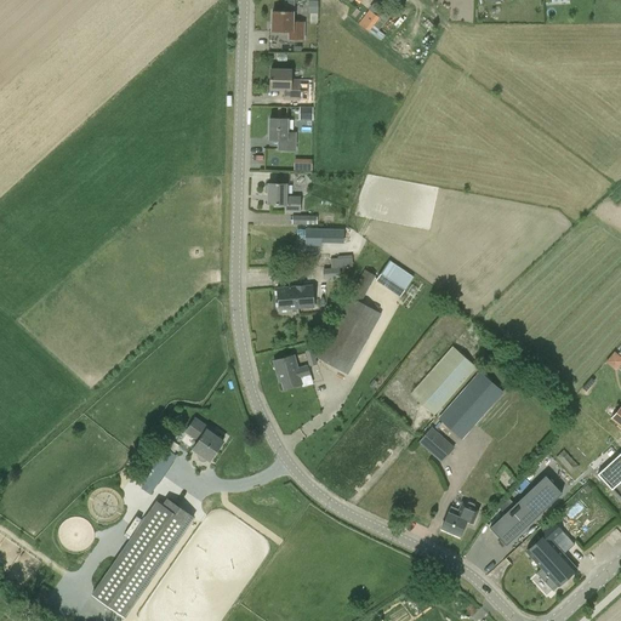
[(319,12),(319,0),(309,0),(309,12),(319,12)]
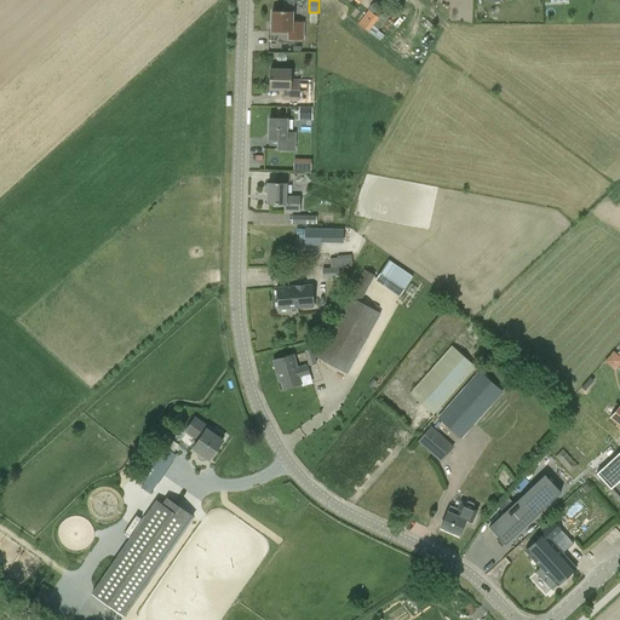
[(396,6),(389,0),(375,0),(359,23),(380,40),(384,35),(378,30),(396,6)]
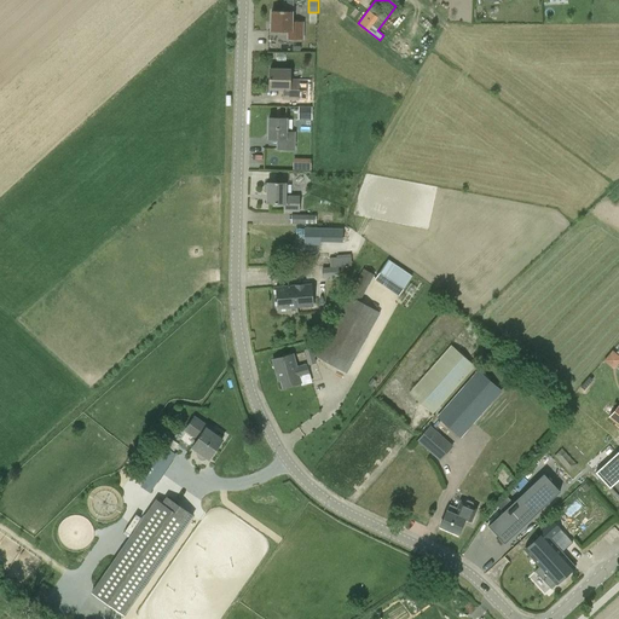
[(305,21),(293,21),(293,12),(271,11),(271,30),(288,32),(287,39),(304,40),(305,21)]
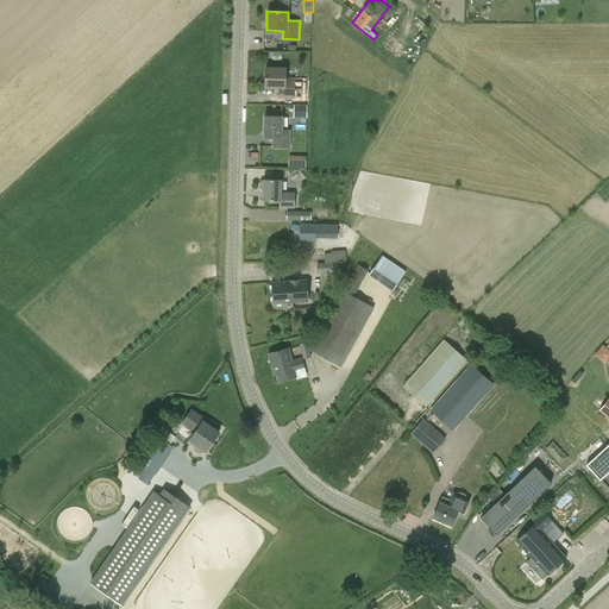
[(294,98),(295,79),(286,79),(286,68),(265,68),(265,87),(278,87),(278,98),(294,98)]
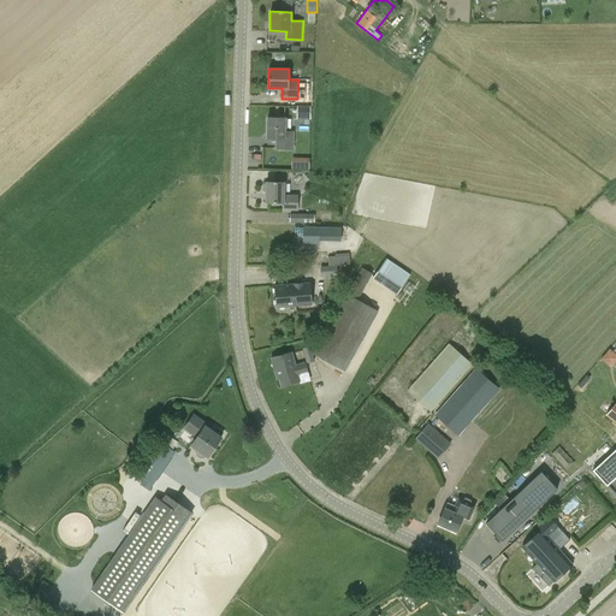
[(297,106),(297,118),(309,118),(311,106),(297,106)]
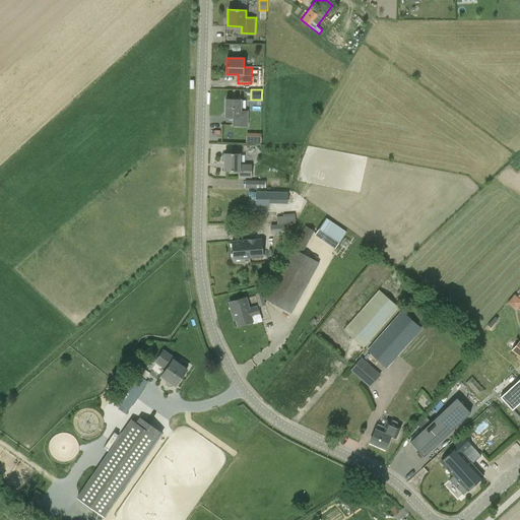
[(248,110),(241,110),(241,100),(225,99),(225,116),(233,117),(233,126),(248,126),(248,110)]
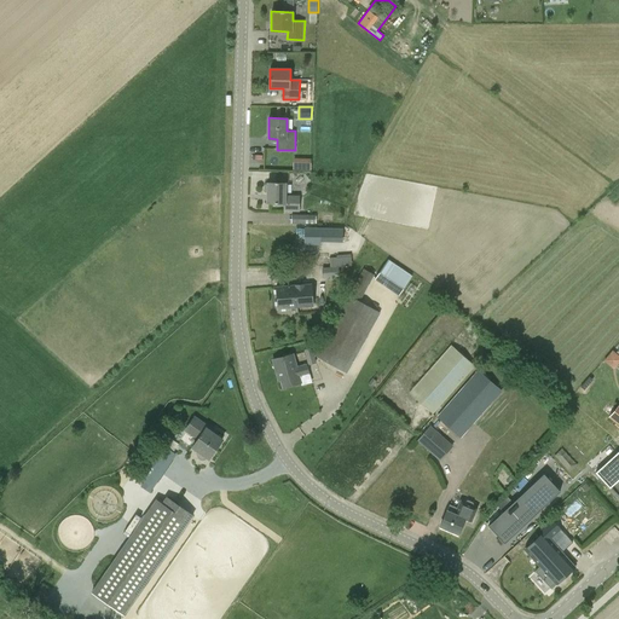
[(295,157),(295,168),(312,169),(312,158),(295,157)]
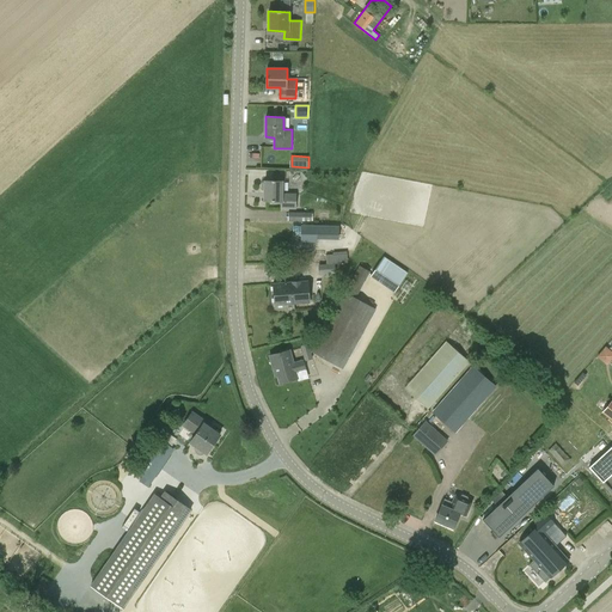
[(264,201),(280,201),(280,209),(295,209),(297,194),(282,193),(282,181),(264,181),(264,201)]
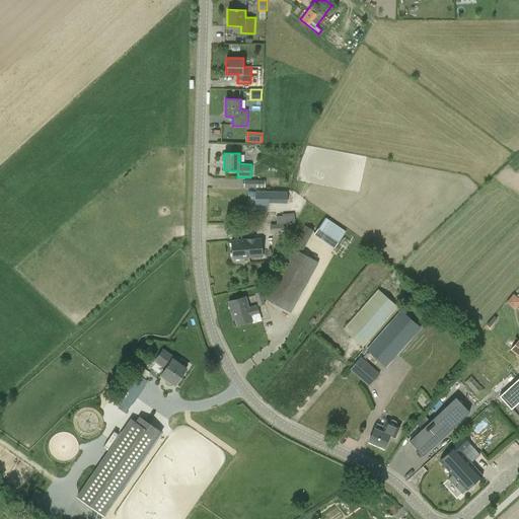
[(288,204),(288,191),(254,191),(254,203),(288,204)]
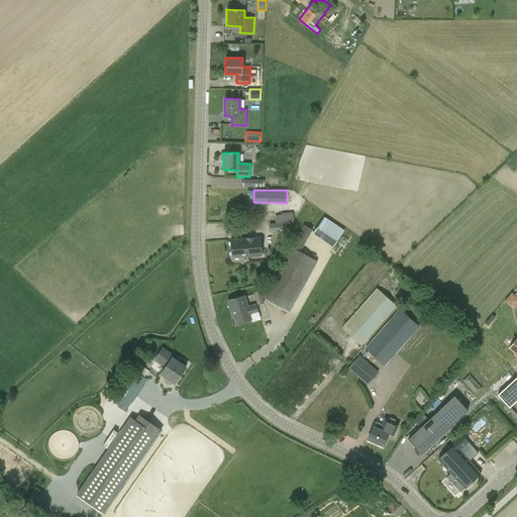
[(282,215),(257,217),(259,224),(269,223),(270,232),(283,231),(282,215)]
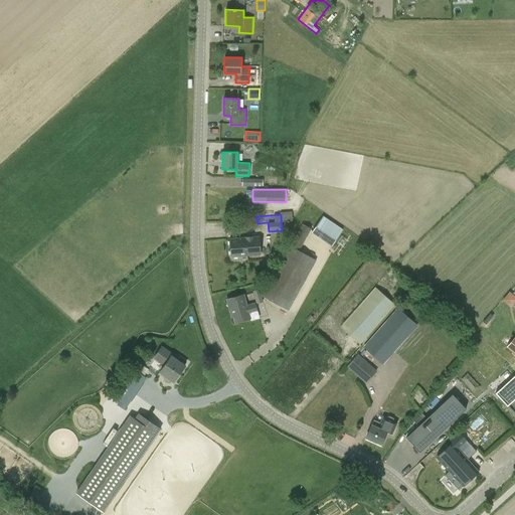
[(312,232),(332,245),(343,229),(323,216),(312,232)]
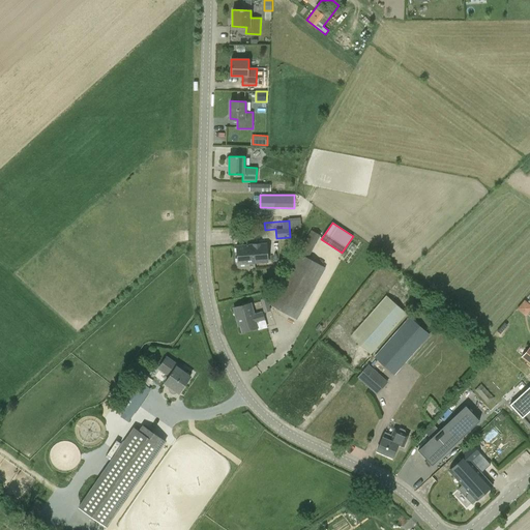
[(313,230),(300,253),(298,252),(269,304),(281,311),(278,315),(291,321),(293,318),(297,320),(325,268),(307,258),(321,235),(313,230)]
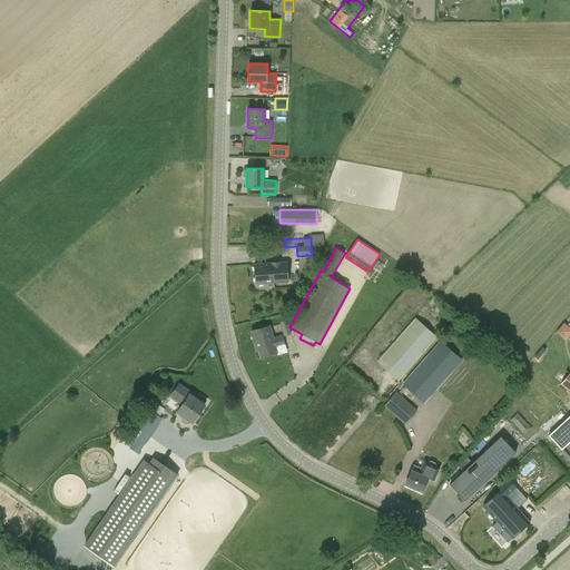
[(372,267),(380,272),(384,264),(376,259),(372,267)]
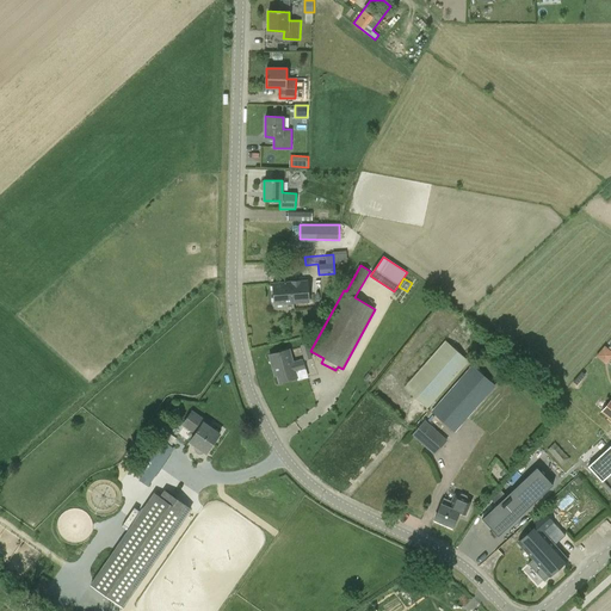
[(307,279),(272,282),(275,304),(309,302),(307,279)]
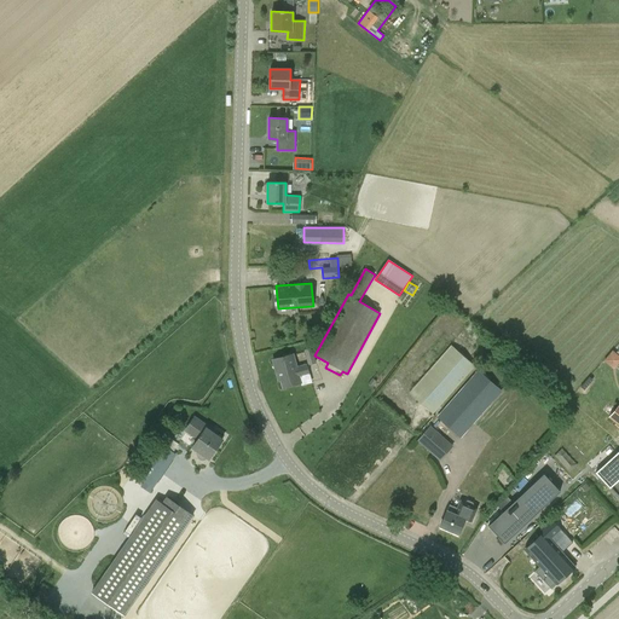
[(314,304),(323,304),(322,283),(313,283),(314,304)]
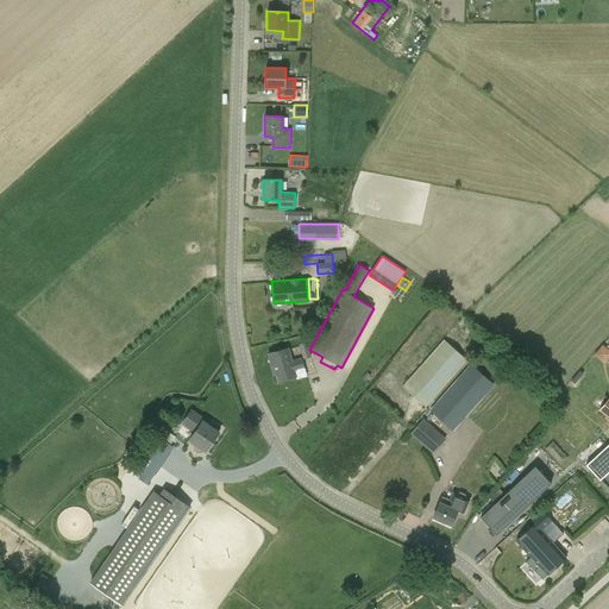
[(426,407),(468,360),(443,339),(402,387),(426,407)]
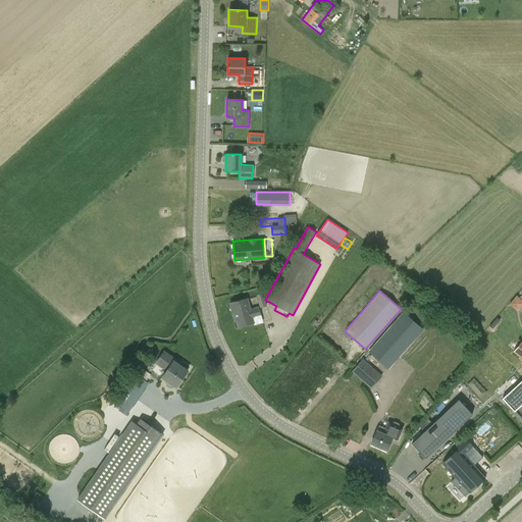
[(509,304),(518,312),(521,306),(521,299),(517,295),(509,304)]
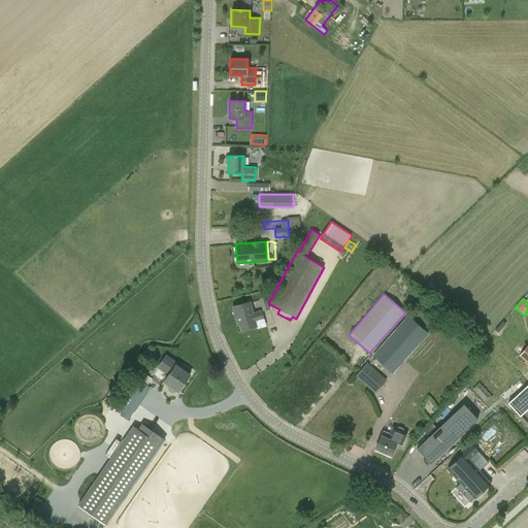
[(257,326),(256,321),(264,319),(262,309),(253,312),(251,302),(232,306),(236,322),(238,322),(241,330),(257,326)]
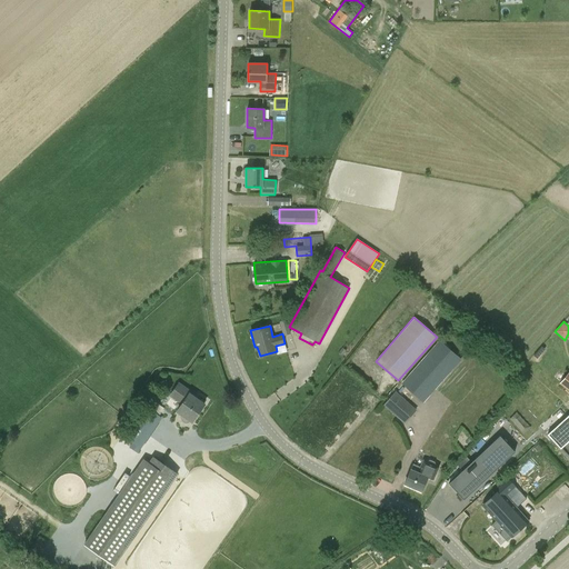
[(401,383),(423,403),(462,359),(440,339),(401,383)]
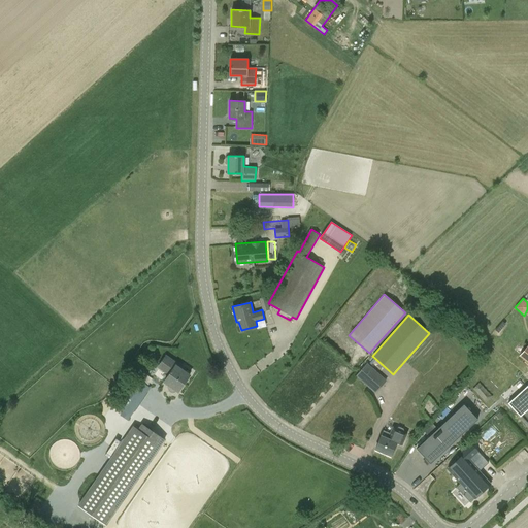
[(527,344),(519,356),(527,363),(527,344)]
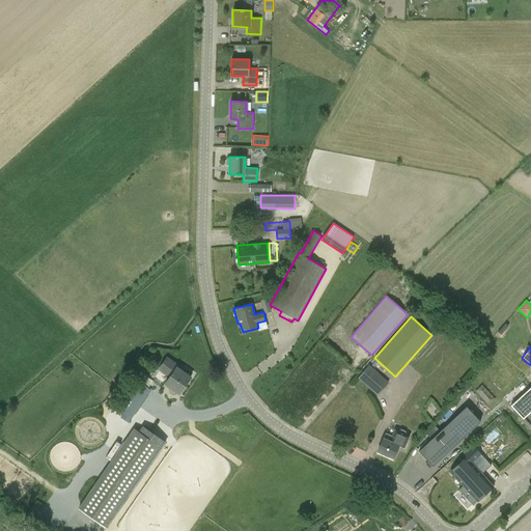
[(165,383),(170,387),(168,389),(168,391),(170,393),(172,395),(174,395),(176,394),(178,392),(179,393),(191,378),(165,359),(159,369),(170,378),(165,383)]
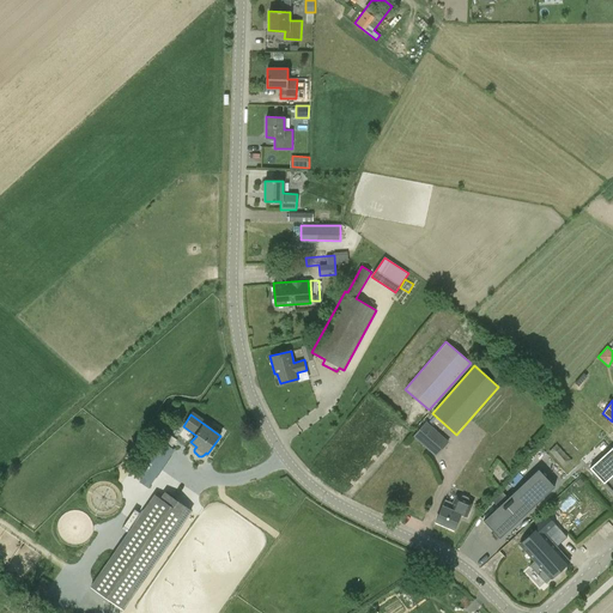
[(413,436),(436,456),(449,441),(426,422),(413,436)]
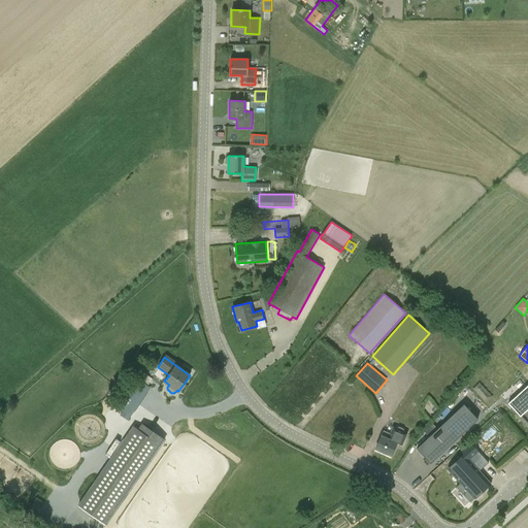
[(128,421),(151,388),(143,383),(149,374),(138,368),(113,405),(123,410),(120,415),(128,421)]
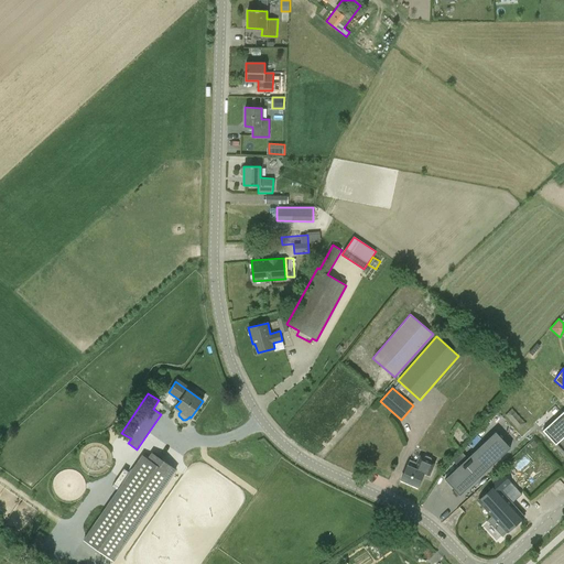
[(555,444),(563,436),(563,411),(543,430),(548,435),(555,444)]
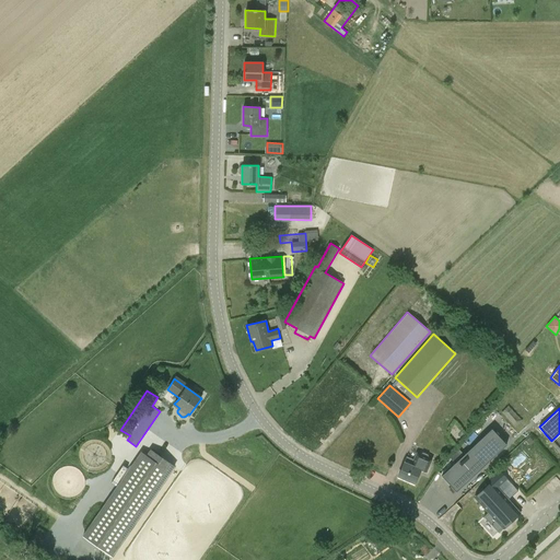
[(441,476),(456,491),(506,444),(492,429),(441,476)]
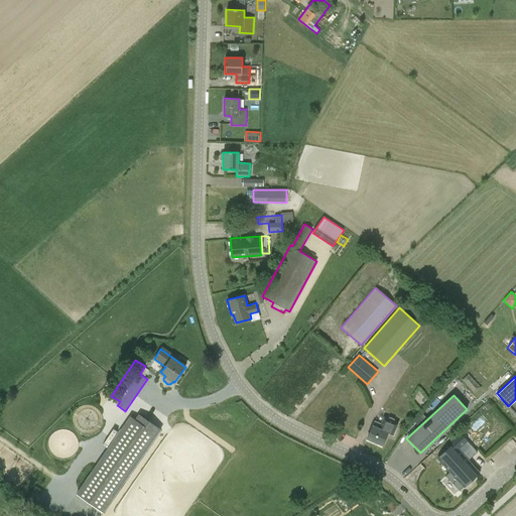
[(459,419),(463,424),(470,418),(466,413),(463,416),(459,419)]
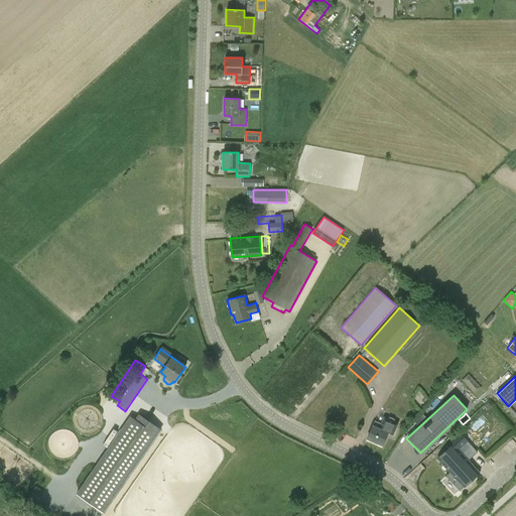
[(103,513),(123,484),(161,429),(141,415),(138,421),(133,417),(79,496),(103,513)]
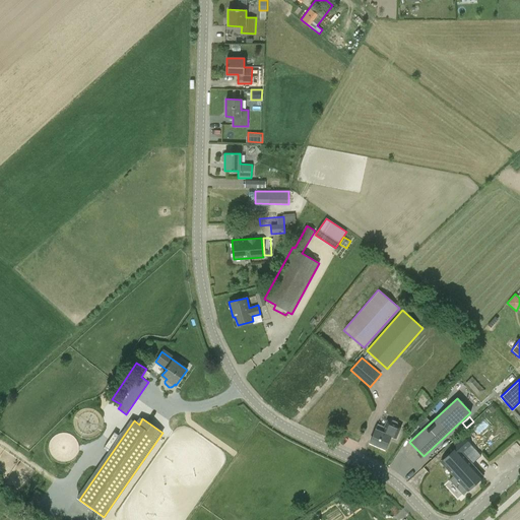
[(385,449),(390,436),(396,439),(402,426),(398,424),(397,423),(392,419),(391,421),(387,419),(384,427),(378,424),(376,429),(370,442),(385,449)]
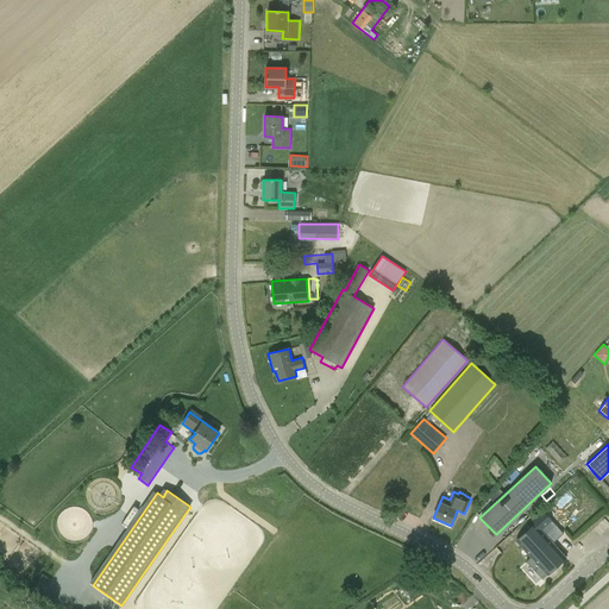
[(105,529),(117,510),(107,504),(95,523),(105,529)]
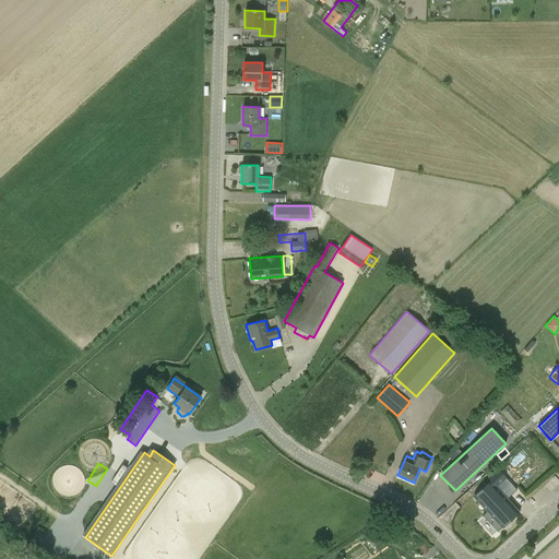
[(502,527),(506,524),(520,511),(497,487),(507,478),(498,468),(488,478),(490,480),(473,496),(487,511),(483,515),(498,532),(502,527)]
